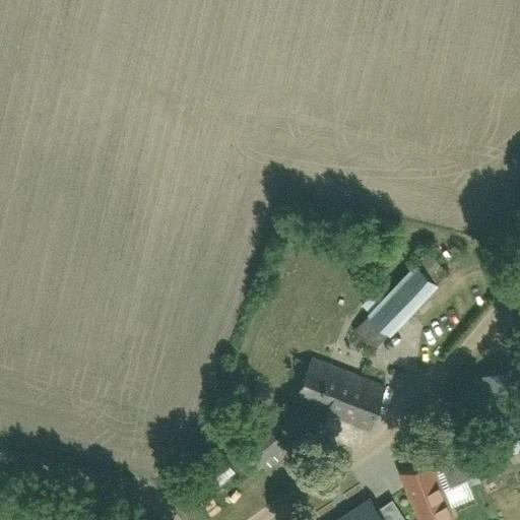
[(435,279),(414,261),(354,327),(375,345),(435,279)]
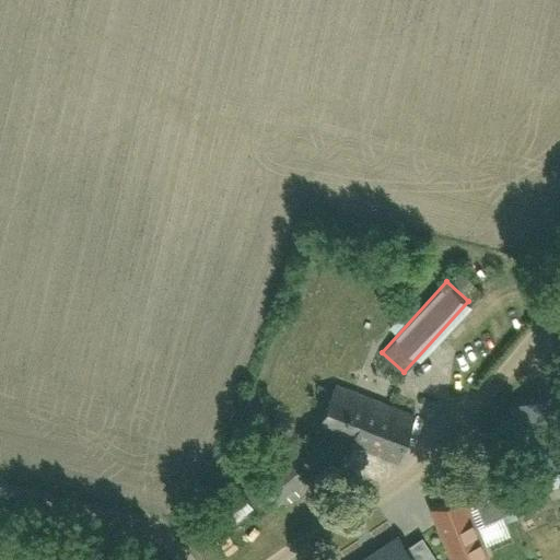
[(416,412),(336,384),(319,429),(398,458),(416,412)]
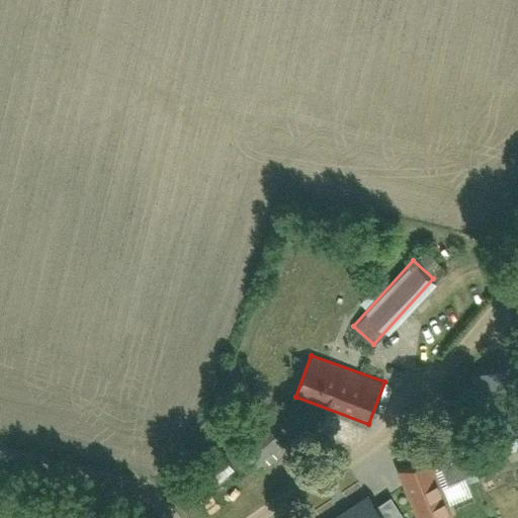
[(271,429),(244,449),(256,466),(283,445),(271,429)]
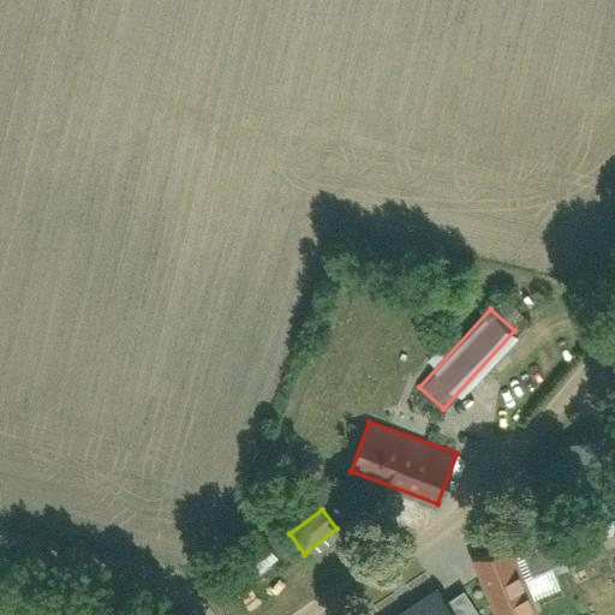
[(508,541),(471,555),(494,614),(507,614),(533,604),(521,575),(513,553),(508,541)]
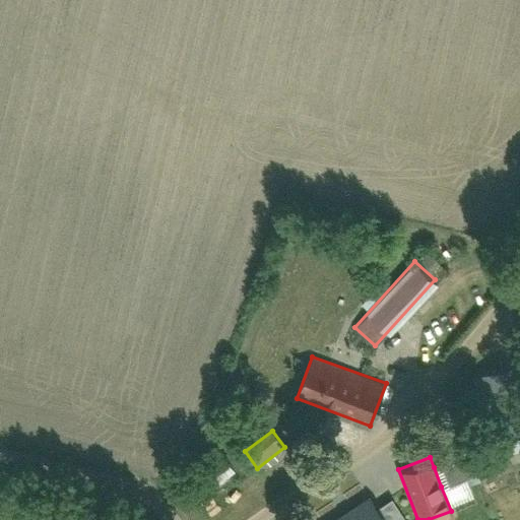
[(434,467),(441,486),(477,472),(472,461),(461,465),(458,458),(434,467)]
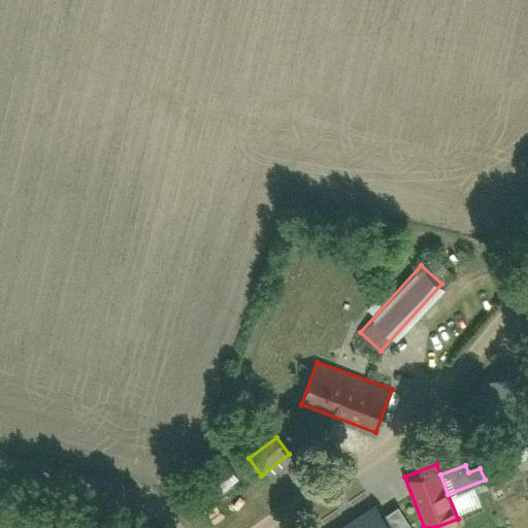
[(228,466),(207,481),(217,493),(237,479),(228,466)]
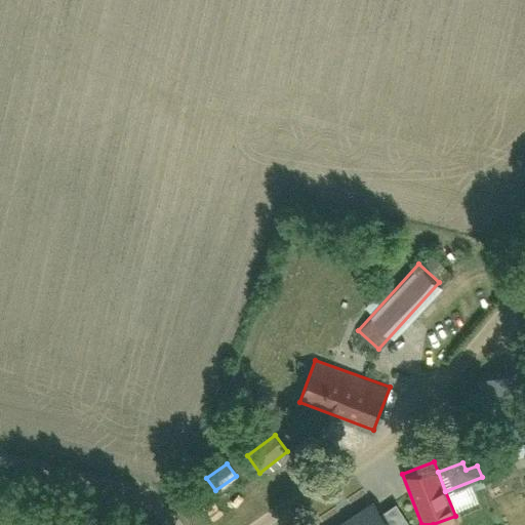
[(370,501),(335,524),(385,524),(377,514),(370,501)]
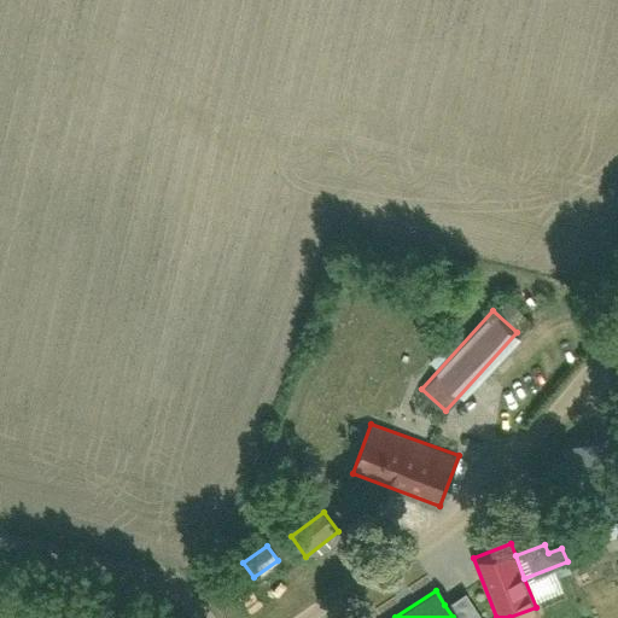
[(479,617),(462,593),(444,605),(453,617),(479,617)]
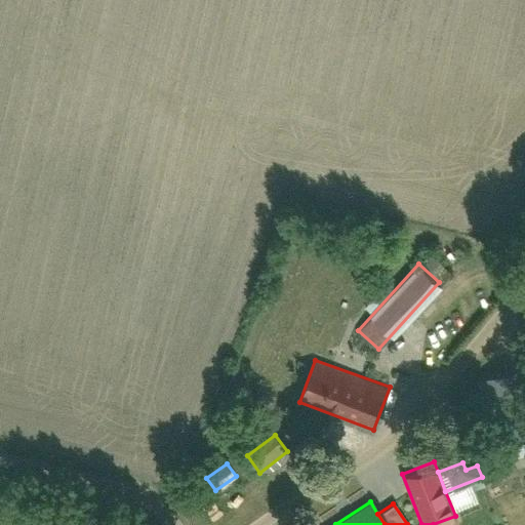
All buildings are outlined.
